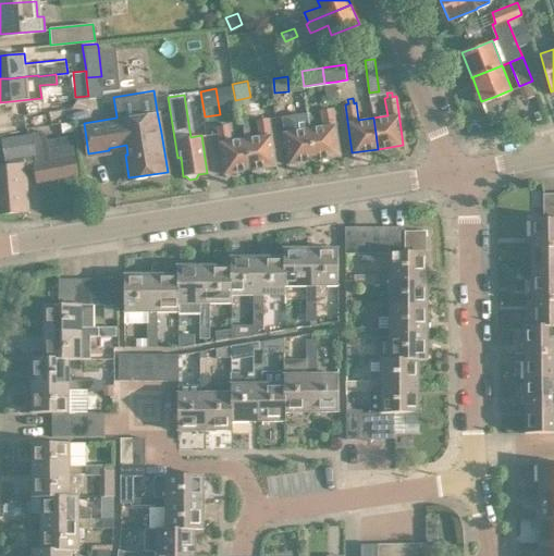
[(324,126),(309,128),(311,143),(315,159),(340,156),(332,107),(329,108),(324,108),(321,108),(324,126)]
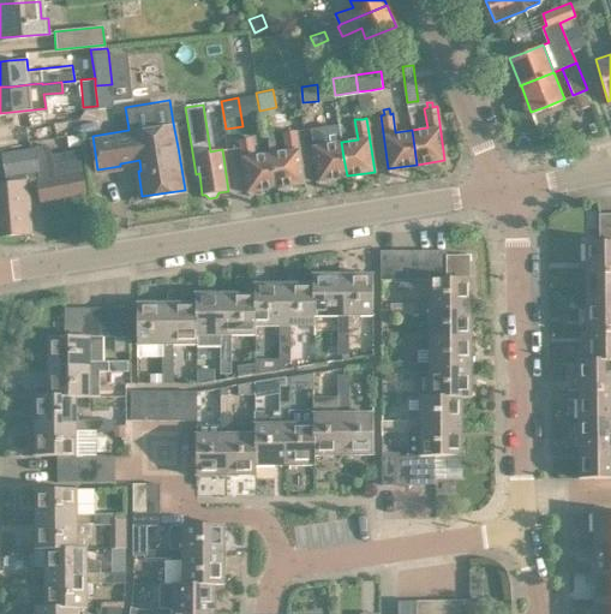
[(339,123),(310,127),(318,180),(347,176),(343,158),(341,142),(339,123)]
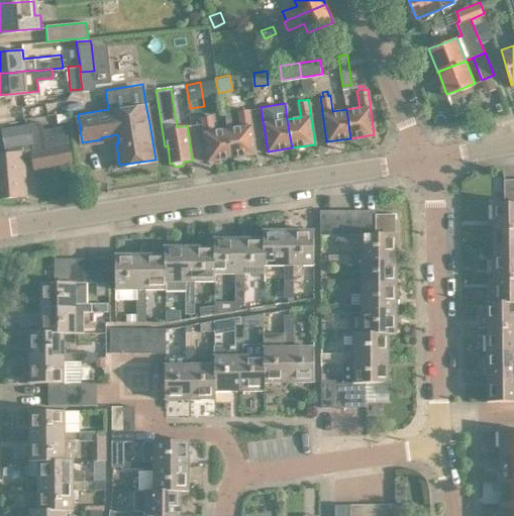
[(241,126),(227,128),(231,157),(255,153),(248,108),(245,109),(245,104),(240,105),(240,110),(238,110),(241,126)]
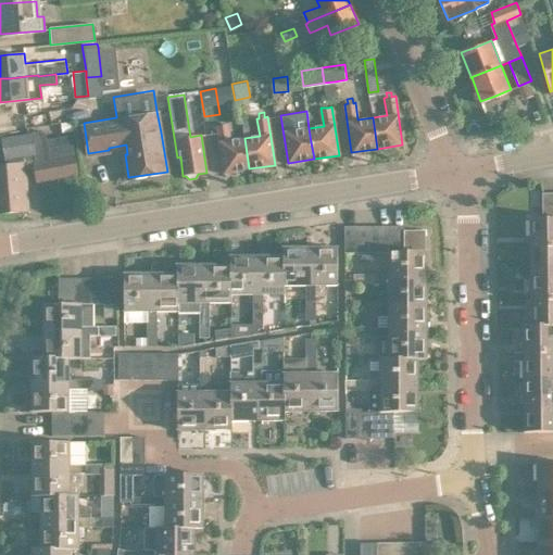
[(230,140),(230,139),(246,136),(243,126),(228,128),(227,123),(225,123),(225,118),(220,120),(220,124),(217,125),(224,173),(249,168),(244,138),(230,140)]
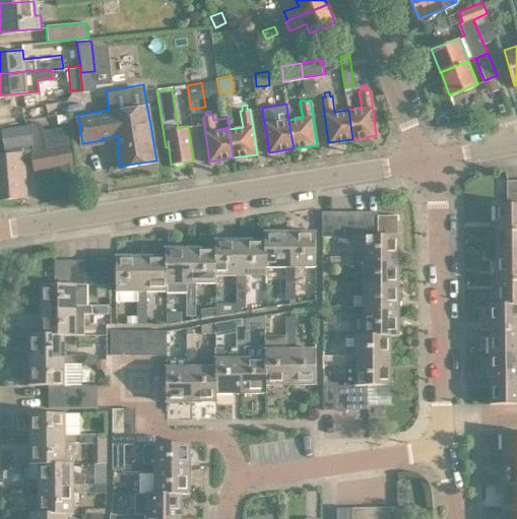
[(67,113),(56,115),(58,123),(68,122),(67,113)]
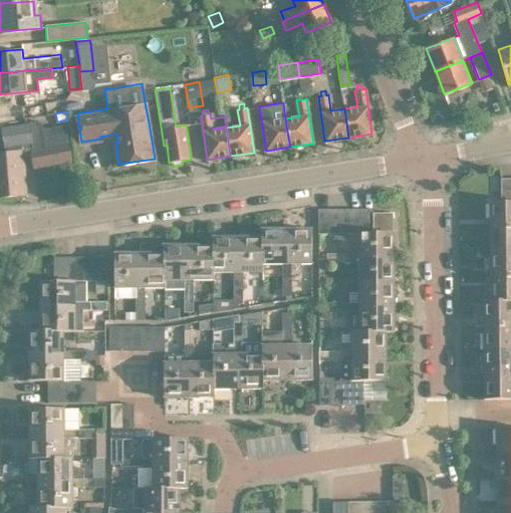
[(1,126),(5,152),(0,152),(0,182),(1,195),(25,194),(23,155),(32,154),(34,165),(71,158),(66,126),(39,132),(37,120),(1,126)]
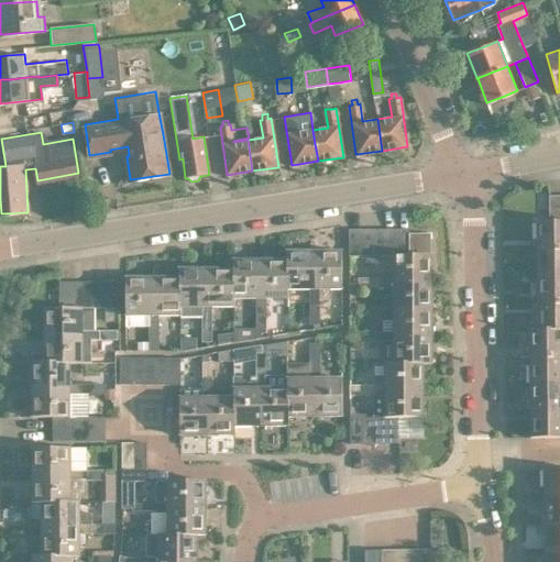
[(549,195),(549,220),(559,220),(559,195),(549,195)]
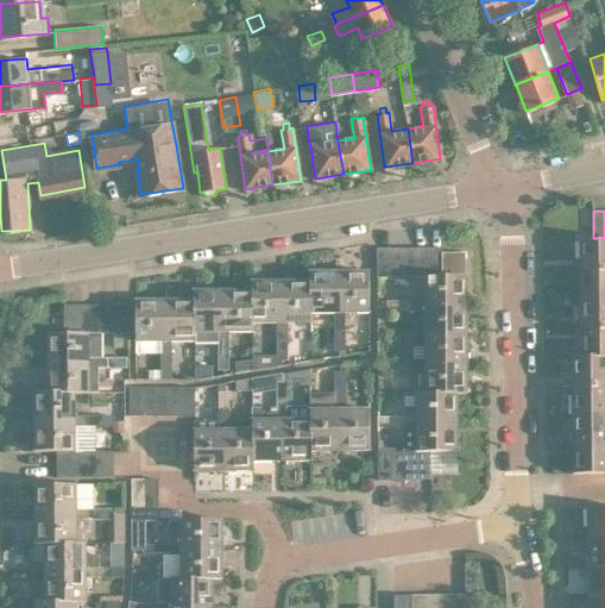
[(579,239),(579,267),(604,267),(604,238),(593,238),(579,239)]
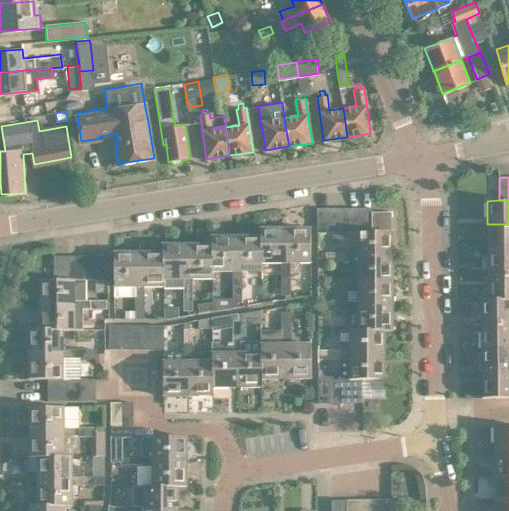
[(318,231),(329,231),(329,207),(318,207),(318,231)]
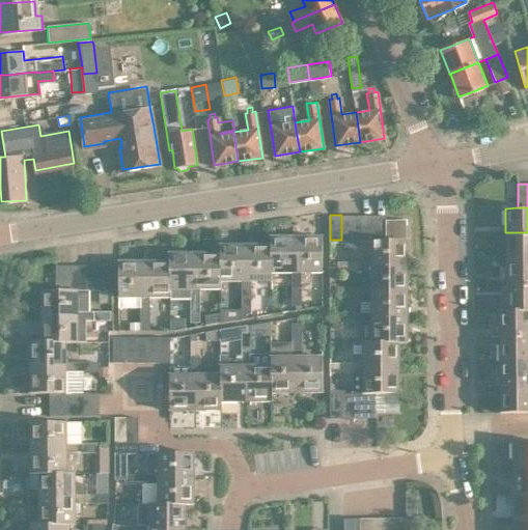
[(341,240),(353,240),(353,215),(341,215),(341,240)]
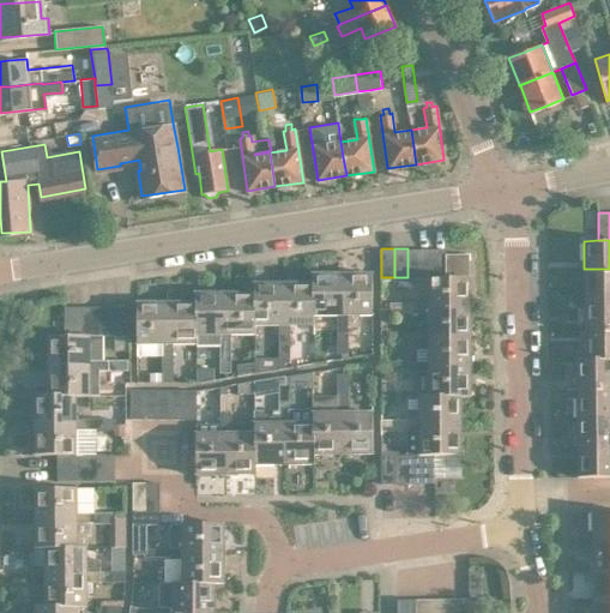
[(408,277),(421,277),(421,248),(408,248),(408,277)]
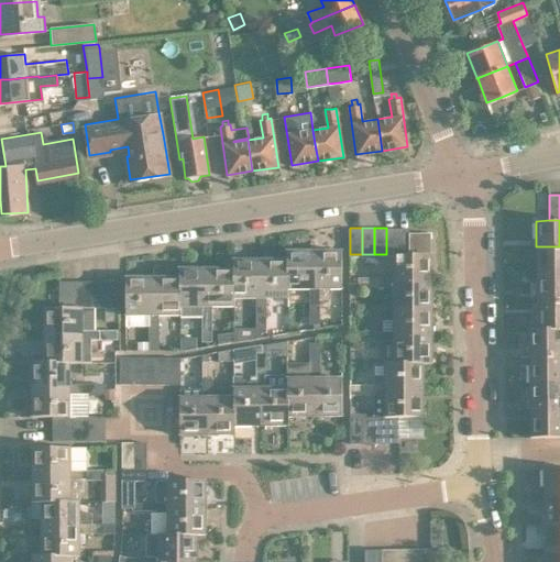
[(386,254),(394,254),(397,254),(397,228),(386,228),(386,254)]
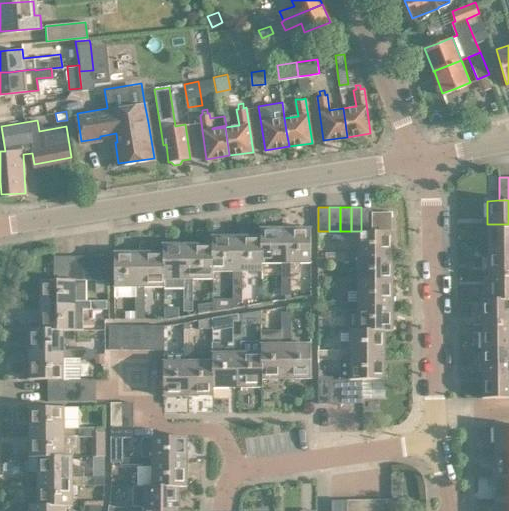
[(361,231),(372,231),(372,211),(372,207),(361,207),(361,231)]
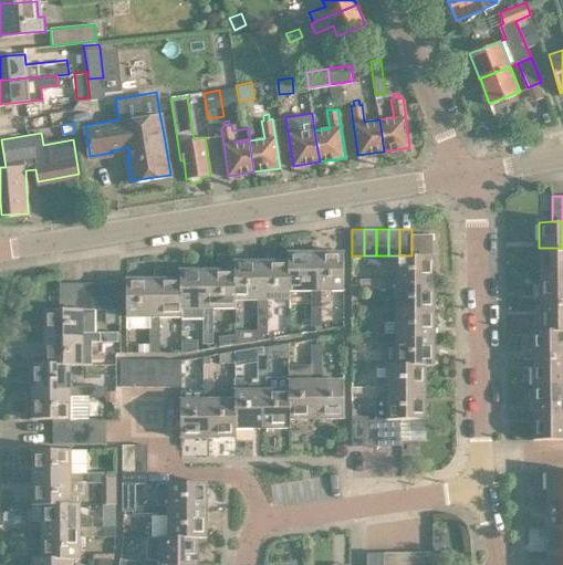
[(412,255),(433,255),(433,233),(412,233),(412,255)]
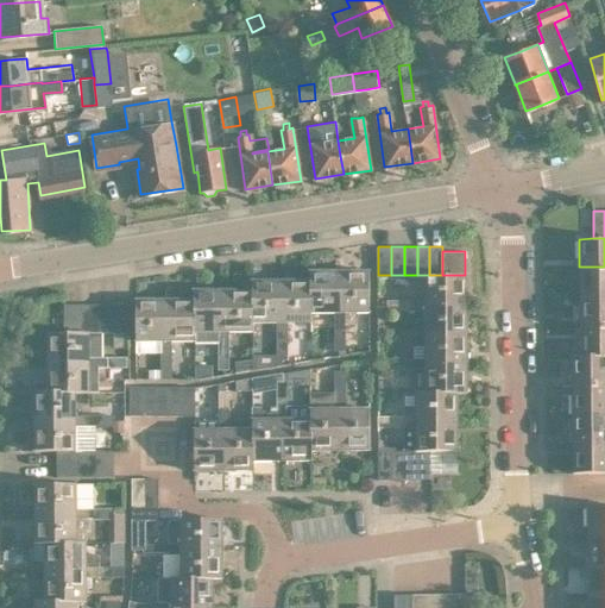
[(604,267),(579,267),(579,295),(604,295),(604,267)]
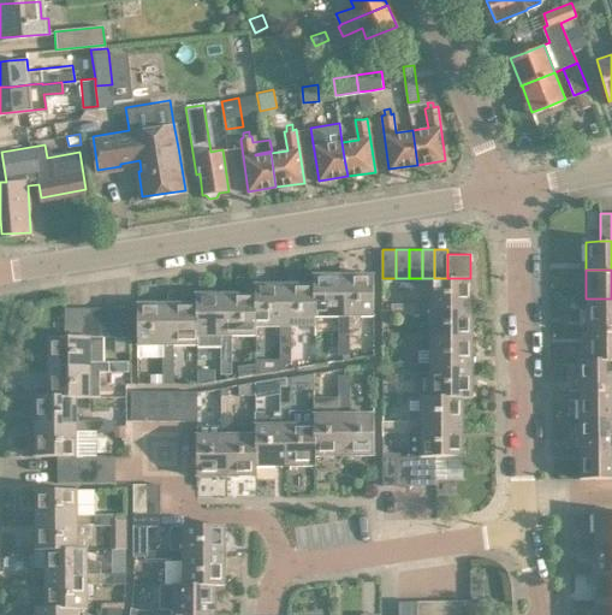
[(313,273),(314,282),(315,314),(339,314),(338,335),(349,335),(349,326),(349,314),(343,314),(343,272),(313,273)]
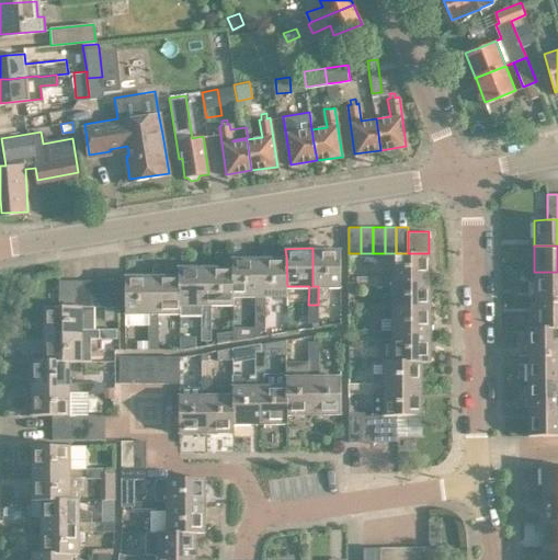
[(341,248),(312,248),(312,286),(318,286),(318,297),(328,297),(328,286),(341,286),(341,248)]
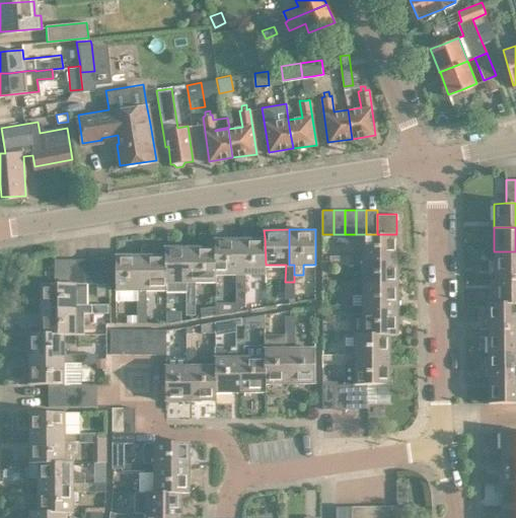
[(363,261),(396,261),(396,234),(377,234),(366,234),(363,234),(363,255),(346,255),(346,265),(363,265),(363,261)]
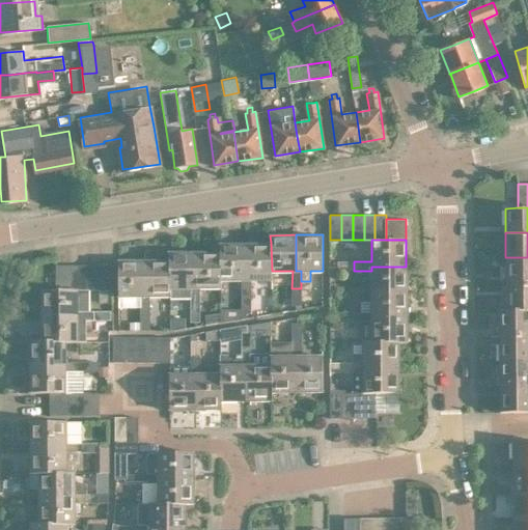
[(220,244),(220,251),(221,251),(221,280),(222,280),(242,280),(242,297),(252,297),(252,280),(247,280),(247,243),(220,244)]
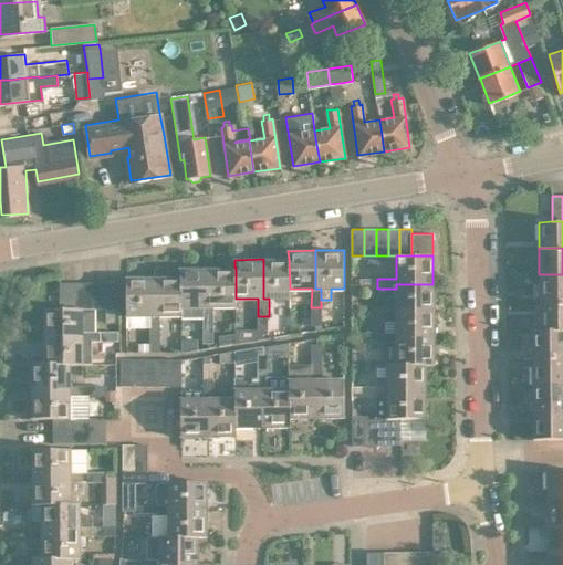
[(289,259),(263,259),(263,299),(269,299),(291,299),(290,289),(289,259)]
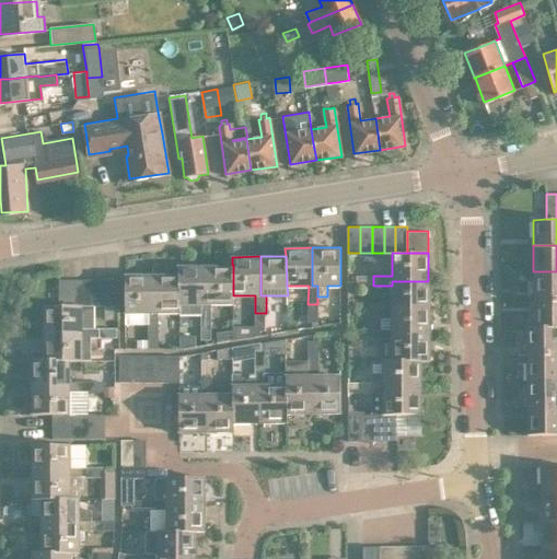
[(178,265),(178,272),(180,272),(180,304),(181,304),(181,312),(201,312),(201,321),(212,321),(212,304),(207,304),(207,265),(178,265)]
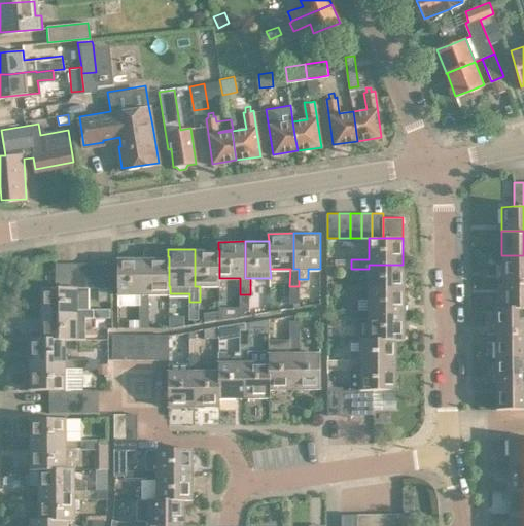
[(219,249),(218,249),(195,249),(195,286),(200,286),(220,286),(220,278),(219,278),(219,249)]
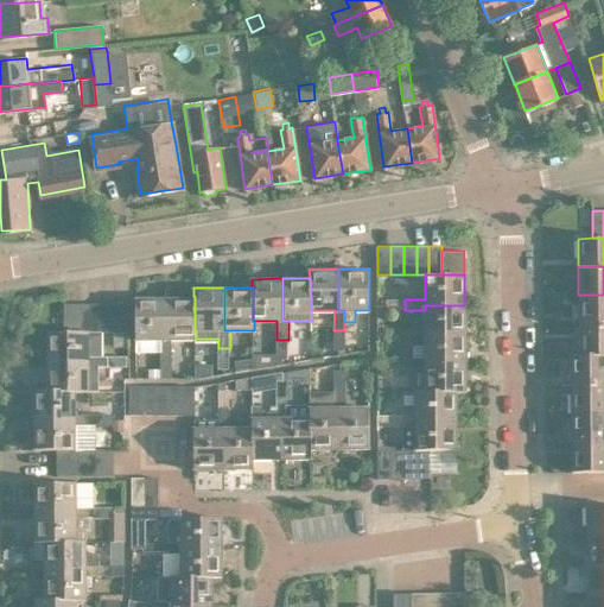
[(603,295),(578,295),(578,324),(603,323),(603,295)]
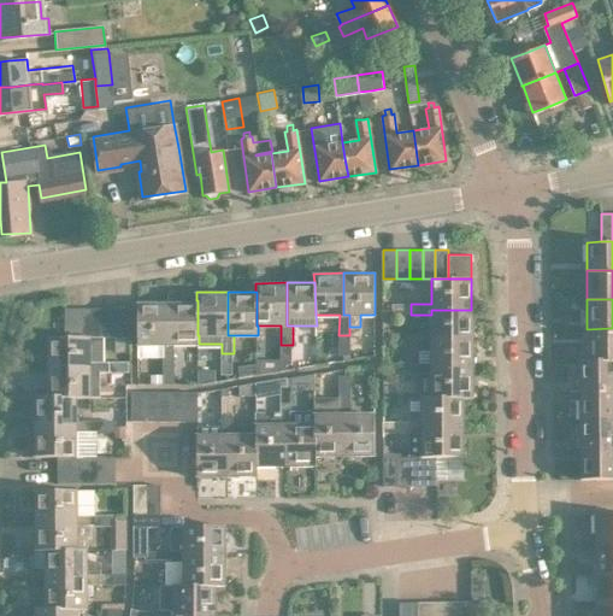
[(198,300),(196,300),(169,301),(169,344),(175,344),(199,344),(199,335),(198,335),(198,300)]
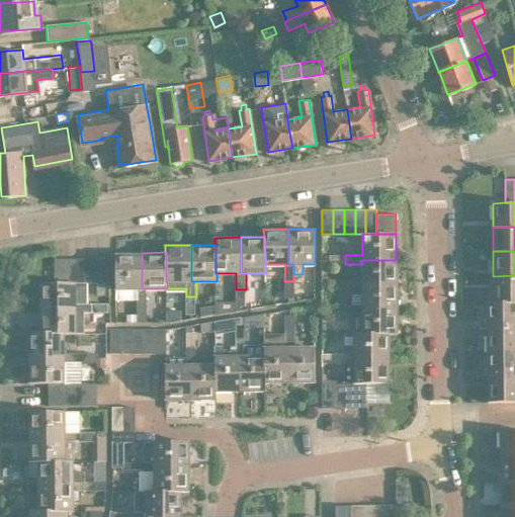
[(115,289),(137,288),(137,304),(147,304),(147,288),(142,288),(142,253),(115,253),(115,289)]
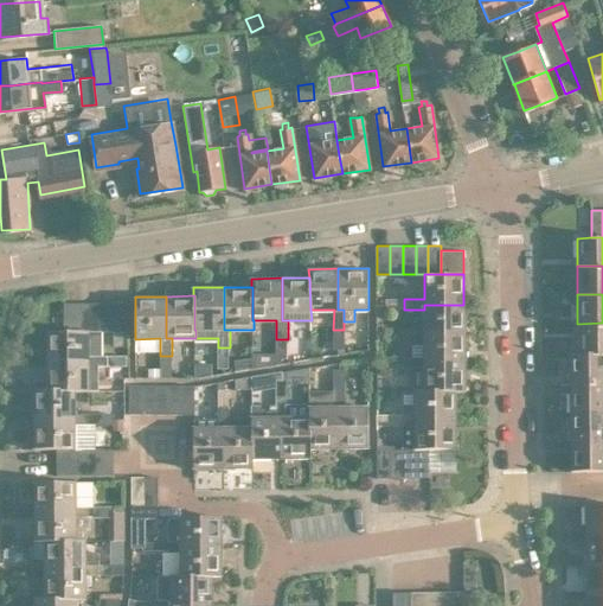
[(385,310),(404,310),(404,299),(385,299),(385,310)]
